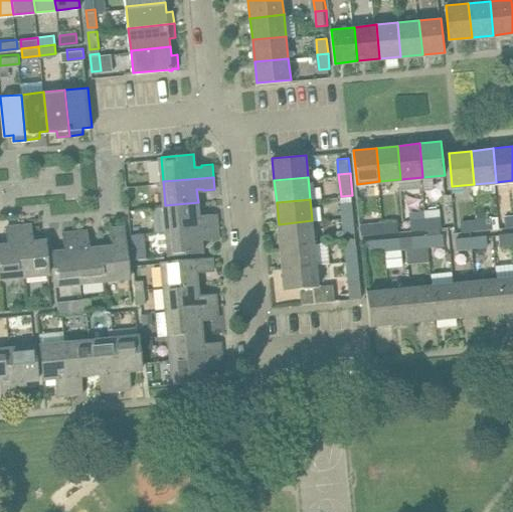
[(344,217),(355,216),(353,200),(342,201),(344,217)]
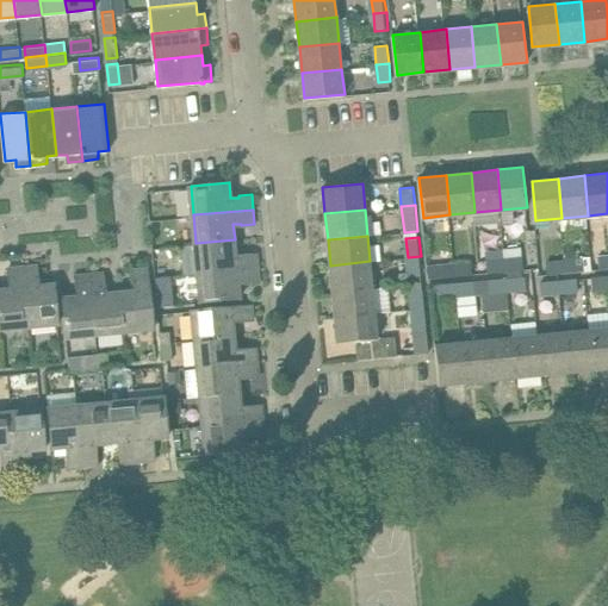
[(235,239),(196,243),(198,272),(259,266),(258,251),(243,252),(243,254),(236,255),(235,239)]
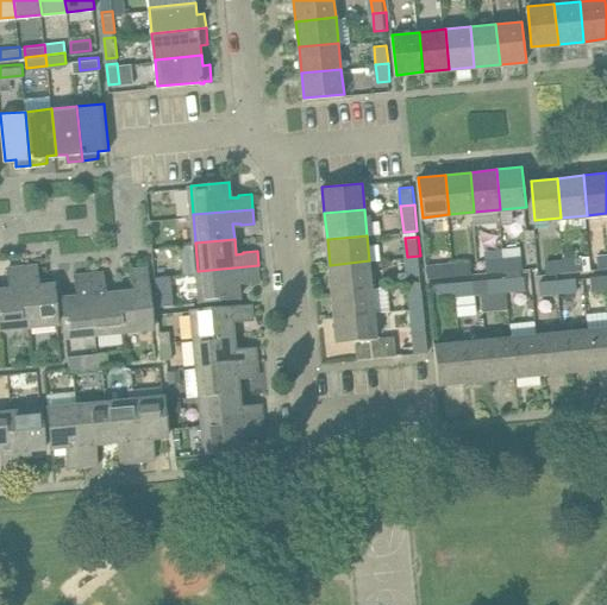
[(505,257),(506,269),(524,266),(524,254),(505,257)]
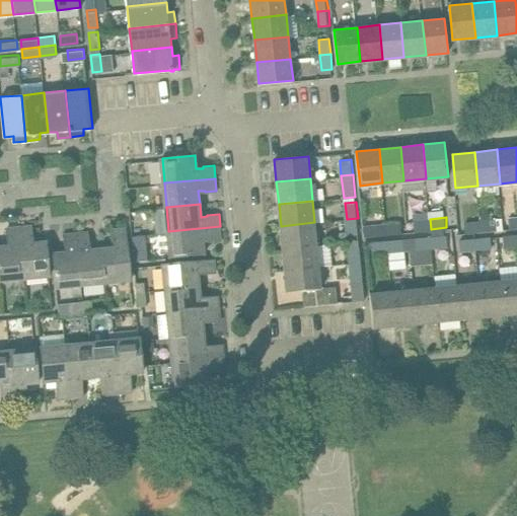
[(358,218),(347,219),(348,233),(359,232),(358,218)]
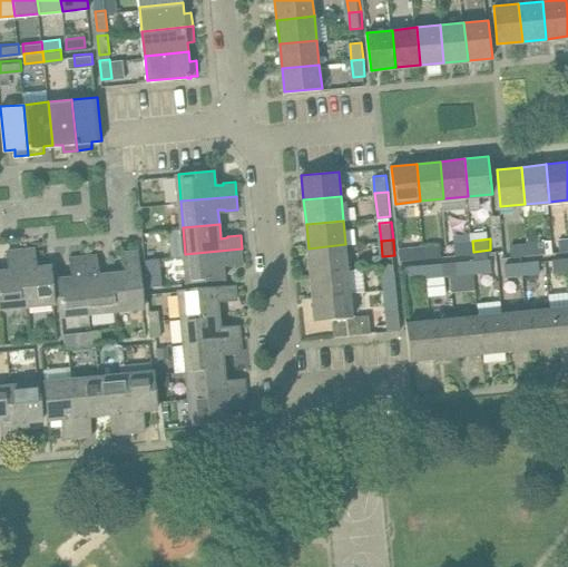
[(473,252),(472,241),(457,242),(457,253),(473,252)]
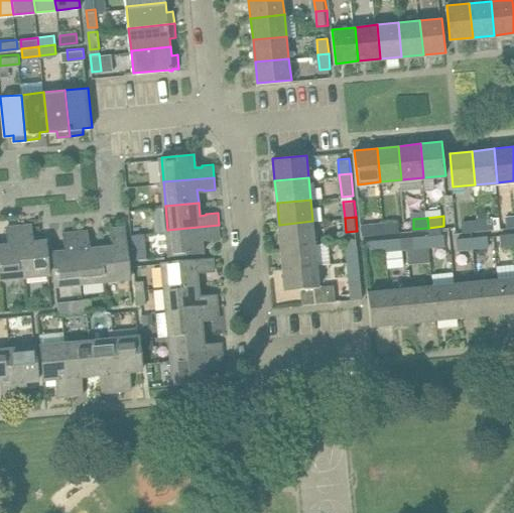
[(479,220),(480,230),(496,228),(495,218),(479,220)]
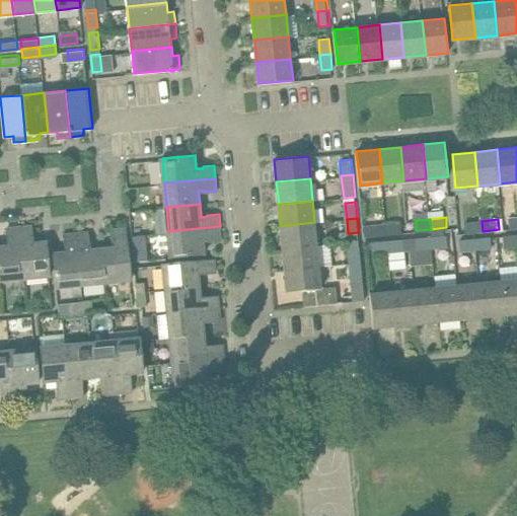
[(386,223),(387,233),(402,231),(401,221),(386,223)]
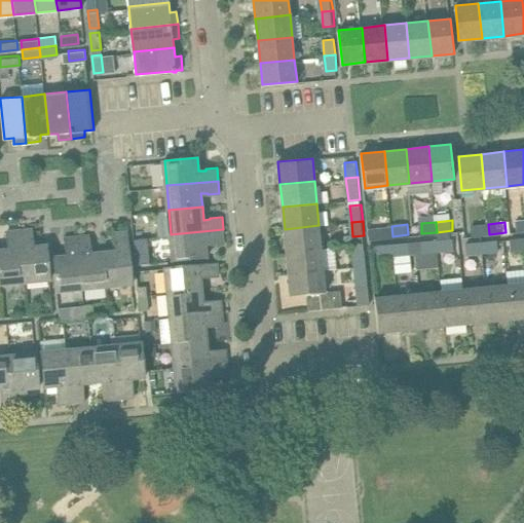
[(489,234),(488,224),(474,225),(475,235),(489,234)]
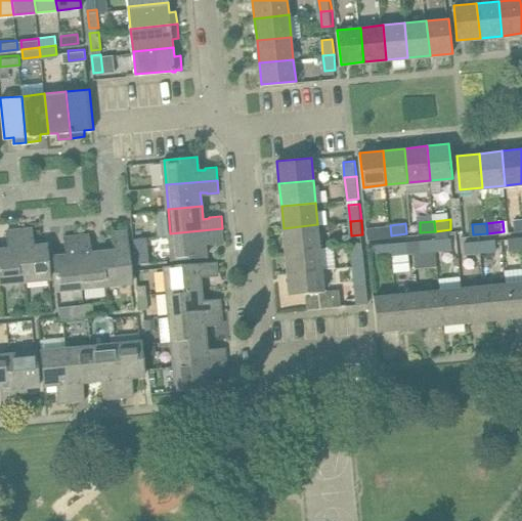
[(319,246),(317,224),(284,228),(286,250),(319,246)]
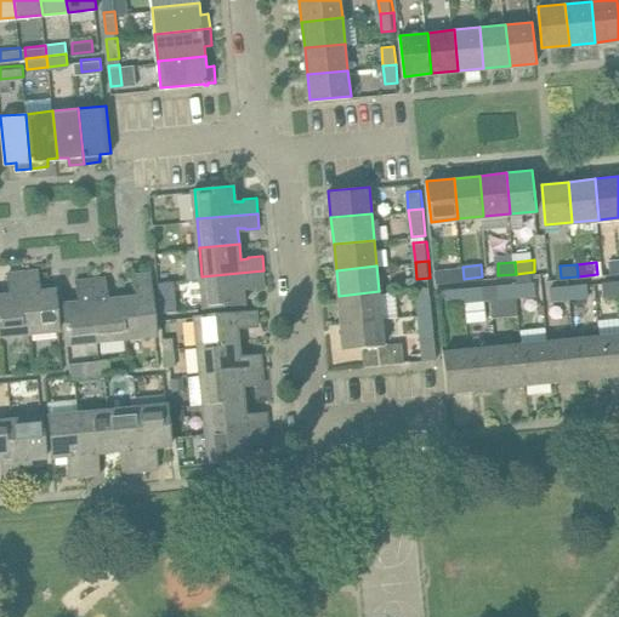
[(22,270),(29,332),(51,330),(47,290),(30,291),(30,284),(32,283),(30,269),(22,270)]
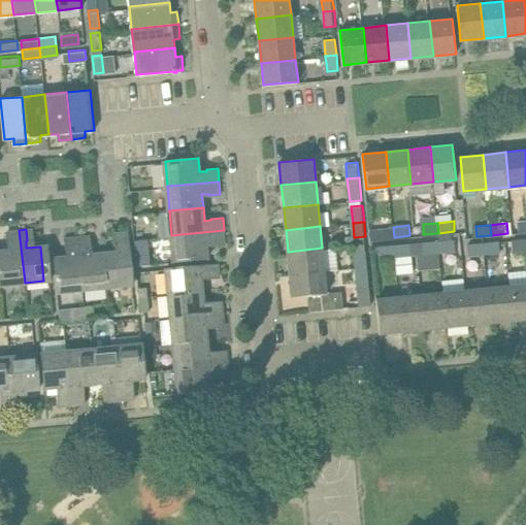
[(0,285),(25,283),(19,230),(7,231),(8,242),(10,242),(10,250),(0,250),(0,285)]
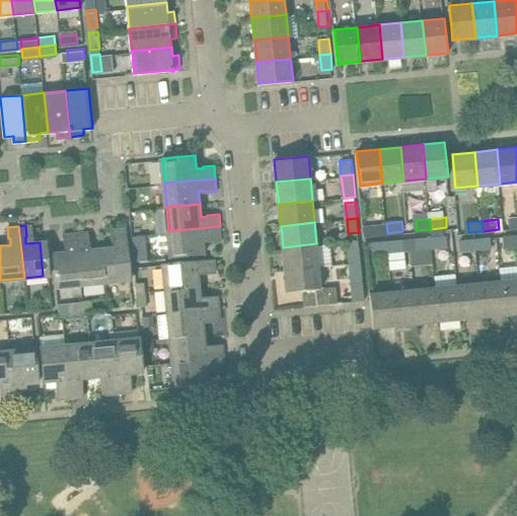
[(221,239),(220,226),(168,231),(170,255),(204,252),(203,239),(209,238),(210,240),(221,239)]
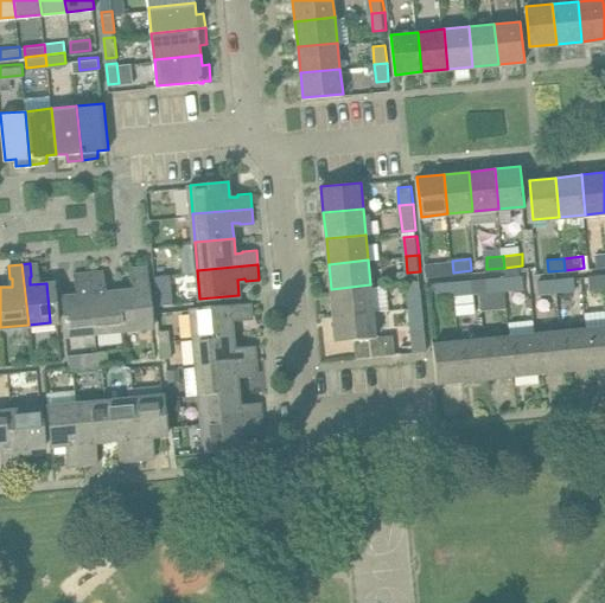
[(135,288),(119,290),(123,329),(153,327),(147,265),(132,268),(133,281),(135,281),(135,288)]
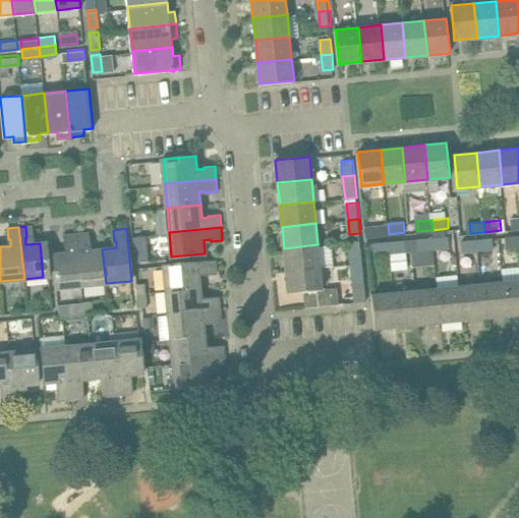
[(90,232),(76,233),(81,285),(106,283),(102,249),(90,250),(90,243),(91,243),(90,232)]
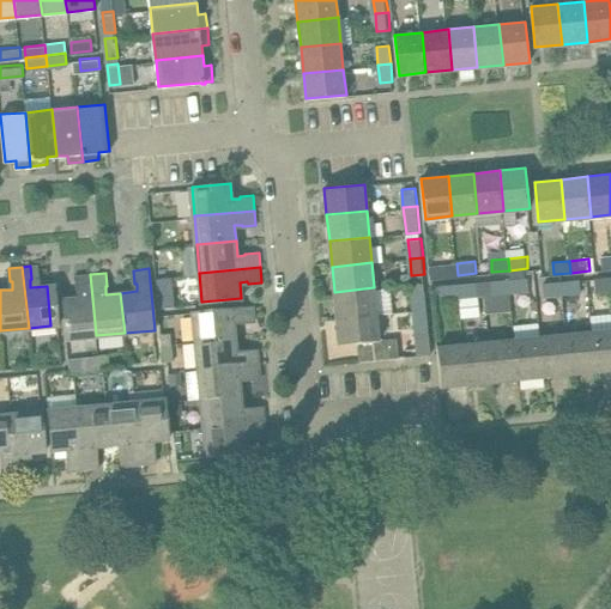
[(96,335),(90,274),(76,275),(77,290),(79,288),(79,297),(64,298),(67,338),(96,335)]
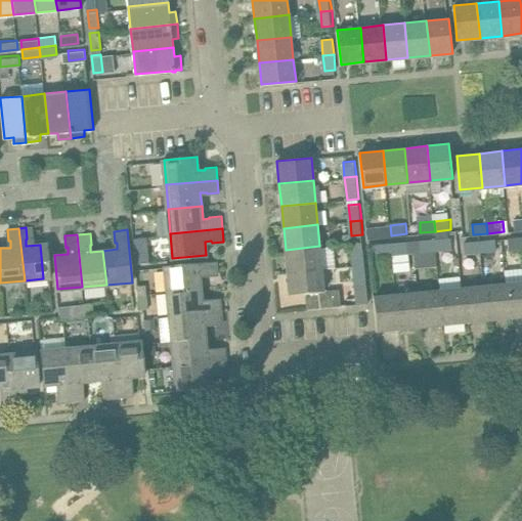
[(142,236),(130,237),(133,266),(145,265),(142,236)]
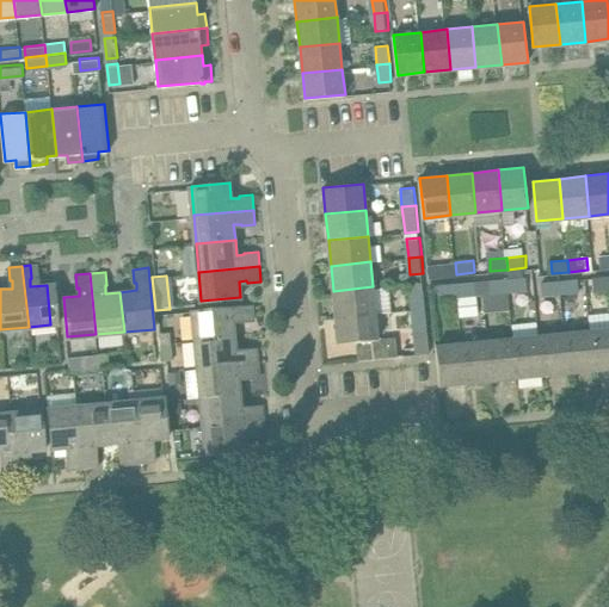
[(608,276),(596,277),(597,289),(608,287),(608,276)]
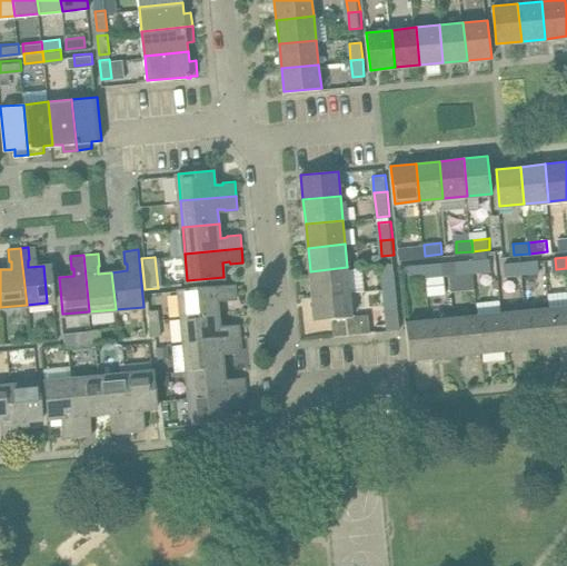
[(491,258),(473,259),(474,270),(493,269),(491,258)]
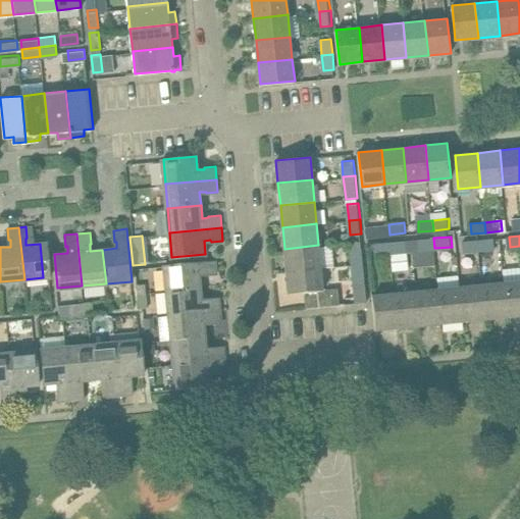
[(434,248),(433,238),(420,239),(421,249),(434,248)]
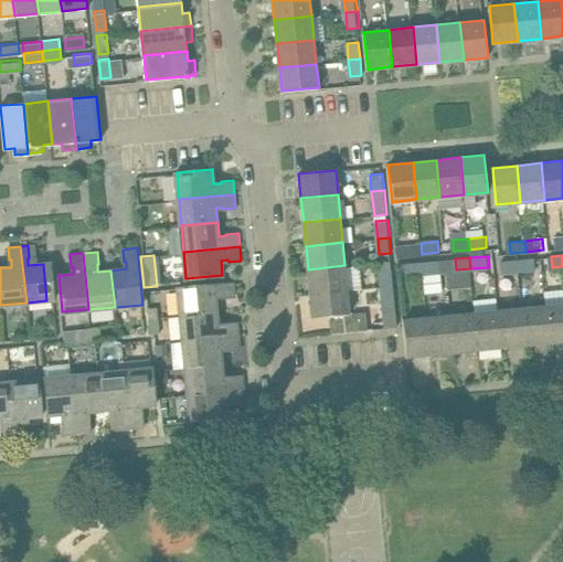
[(537,258),(518,261),(519,272),(538,269),(537,258)]
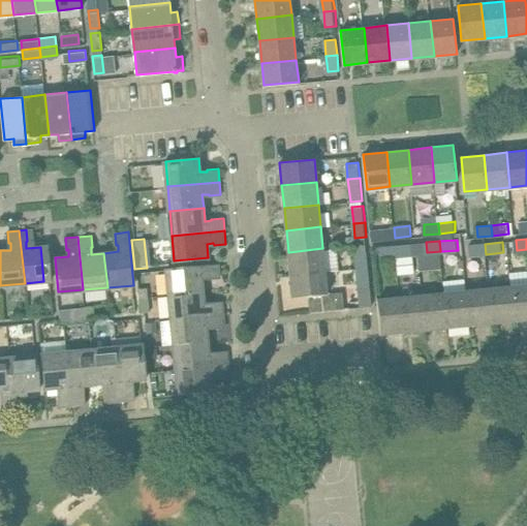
[(412,243),(395,244),(396,255),(412,253),(412,243)]
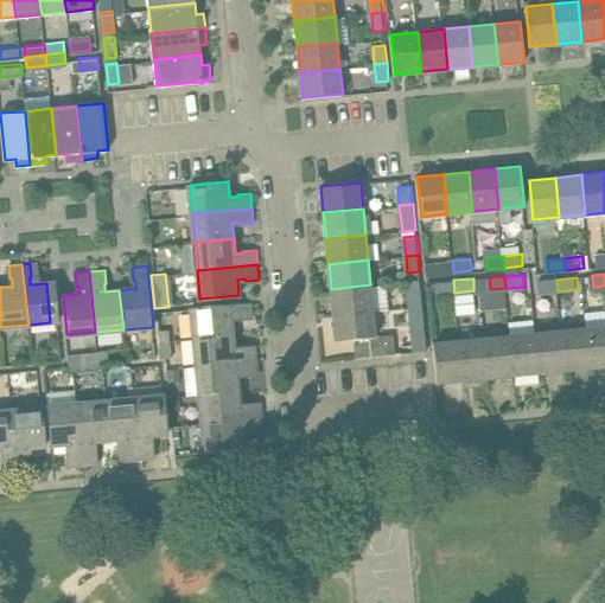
[(454,293),(453,280),(438,282),(439,294),(454,293)]
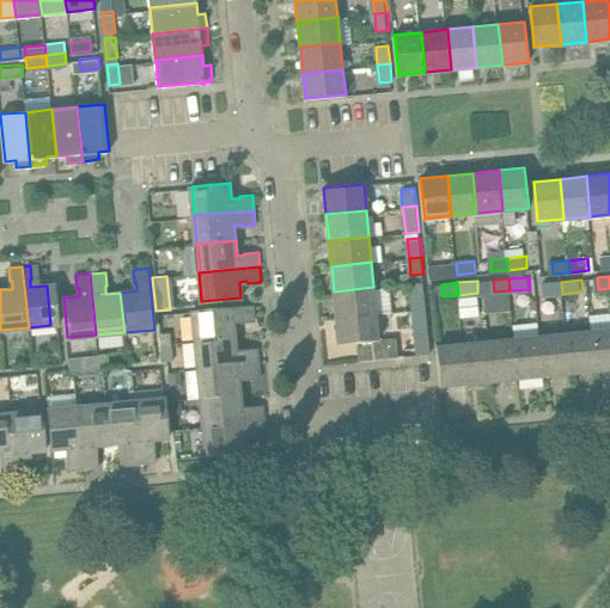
[(562,294),(561,282),(546,283),(546,295),(562,294)]
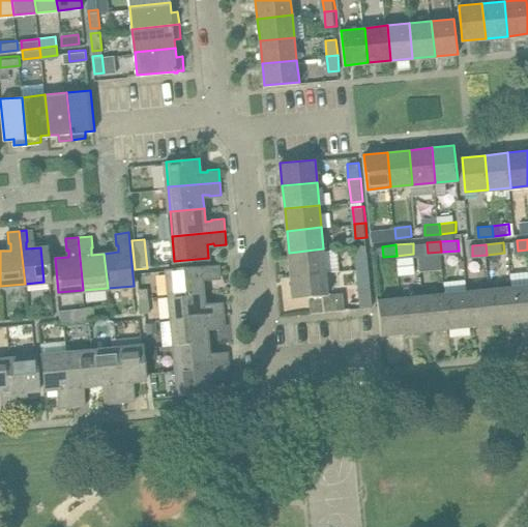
[(326,272),(323,249),(289,253),(291,275),(326,272)]
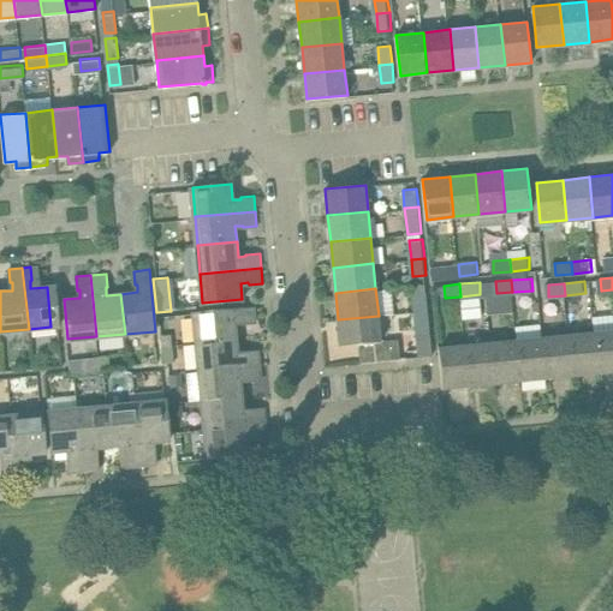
[(416,311),(429,310),(428,292),(415,293),(416,311)]
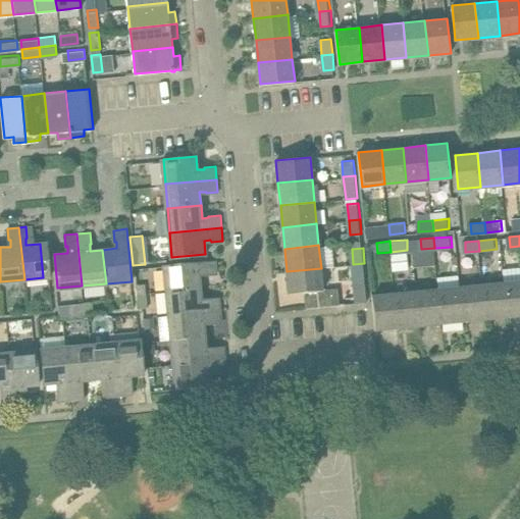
[(407,250),(391,252),(393,269),(409,267),(407,250)]
